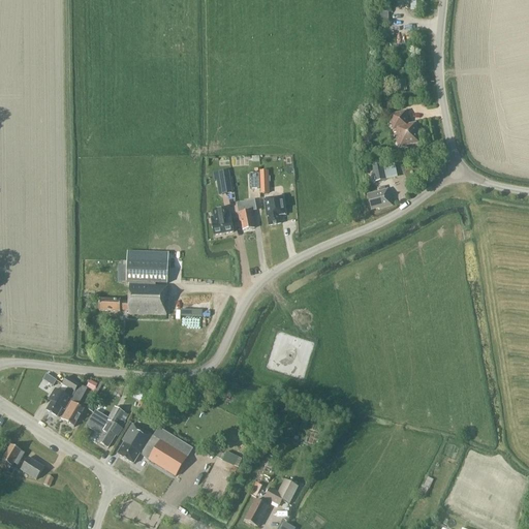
[(389,13),(391,13),(390,0),(375,0),(376,13),(377,13),(377,24),(389,24),(389,13)]
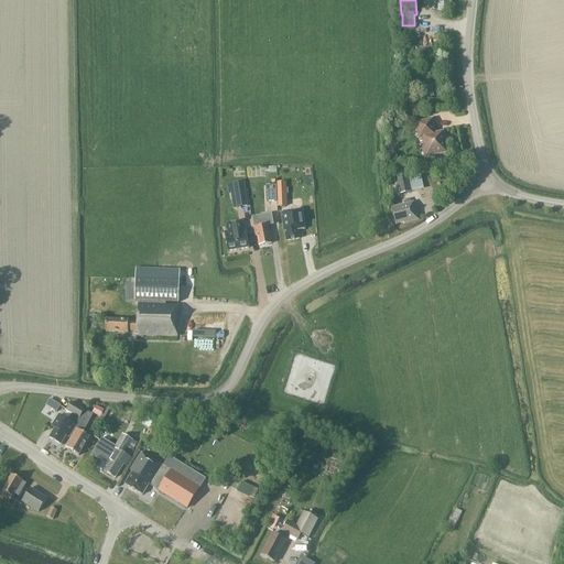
[(432,86),(419,88),(420,99),(434,97),(432,86)]
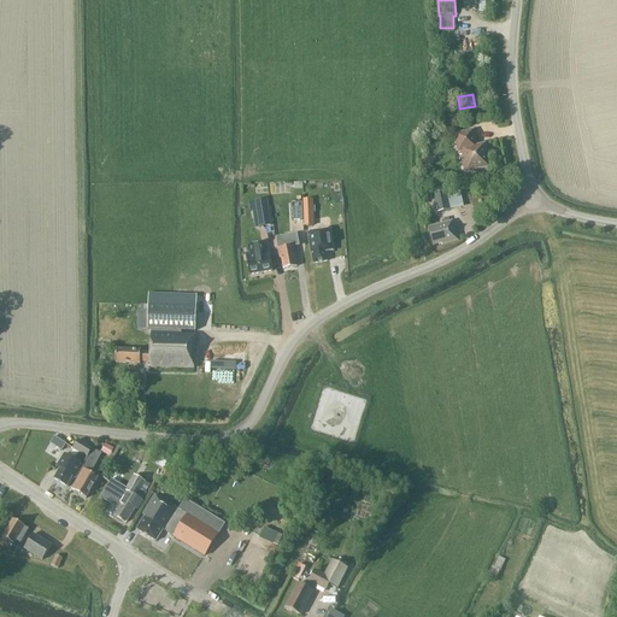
[(475,146),(474,141),(475,141),(472,131),(454,134),(458,152),(462,152),(464,164),(463,164),(464,174),(474,172),(474,170),(488,168),(483,145),(475,146)]
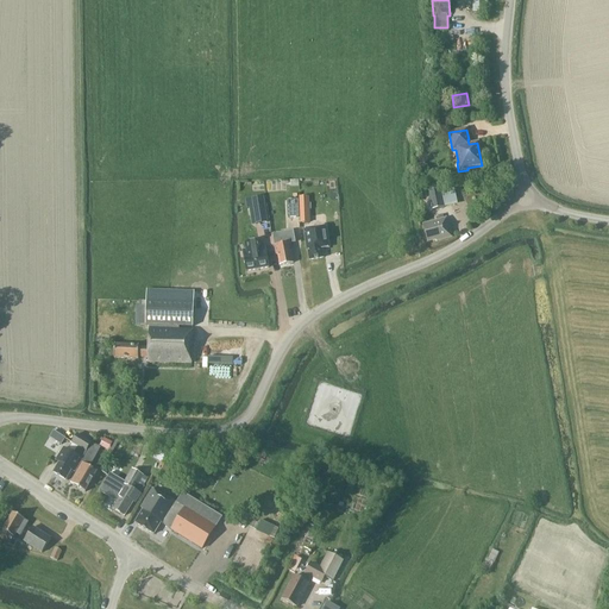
[(433,211),(444,208),(440,188),(428,190),(433,211)]
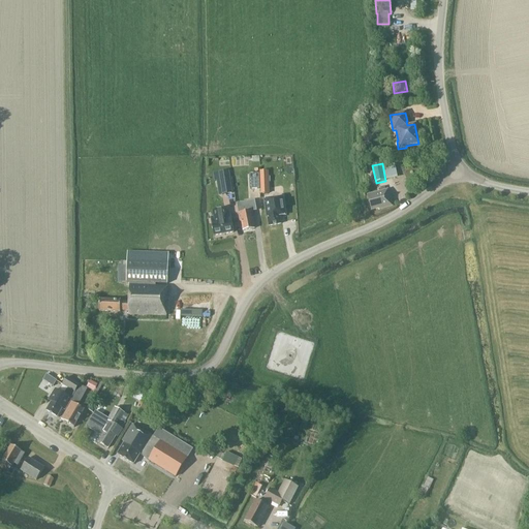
[(213,174),(214,182),(219,181),(221,195),(232,193),(228,170),(213,174)]
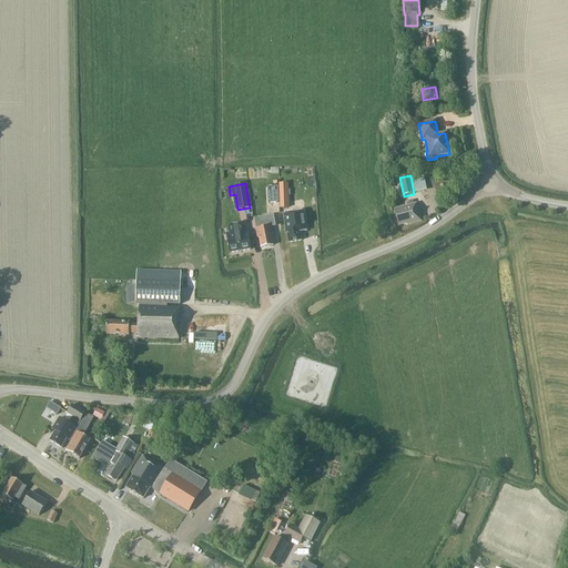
[(277,188),(267,188),(267,203),(279,203),(277,188)]
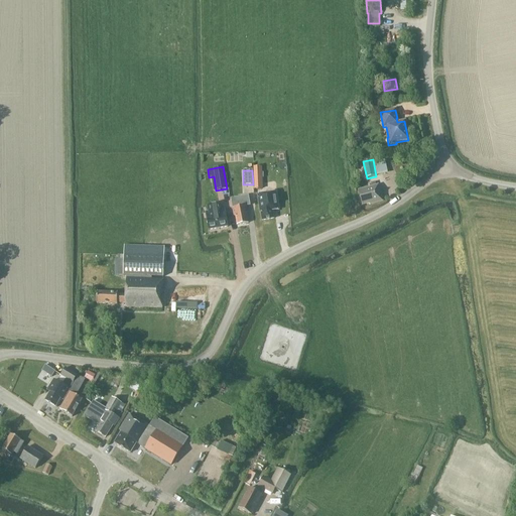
[(254,189),(261,188),(260,172),(253,173),(254,189)]
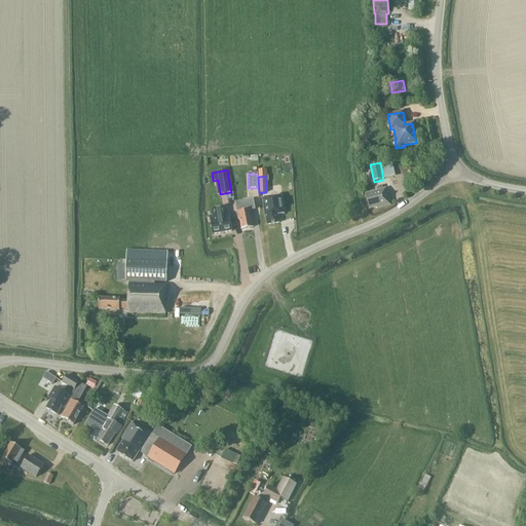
[(377,209),(389,205),(385,189),(365,195),(369,208),(376,205),(377,209)]
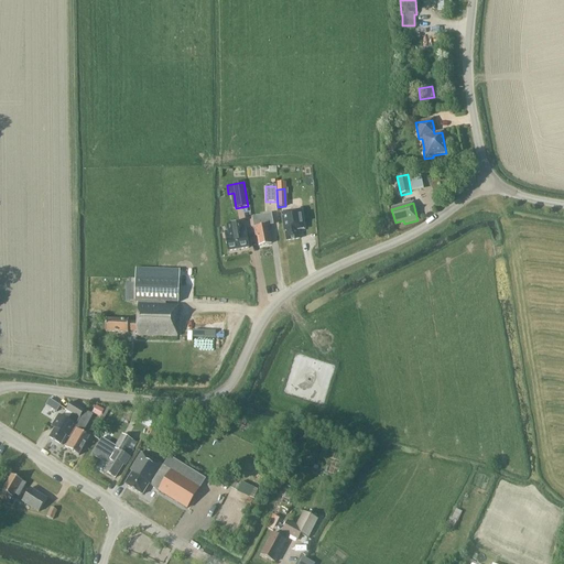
[(301,210),(281,214),(284,232),(285,241),(300,239),(297,231),(304,230),(301,210)]
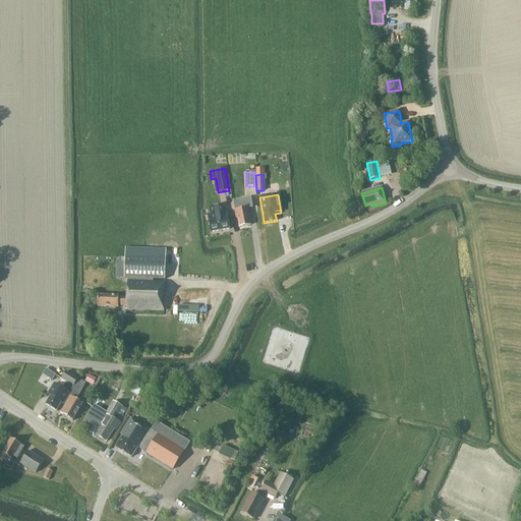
[(250,225),(247,209),(252,208),(250,197),(232,200),(236,219),(237,219),(238,227),(250,225)]
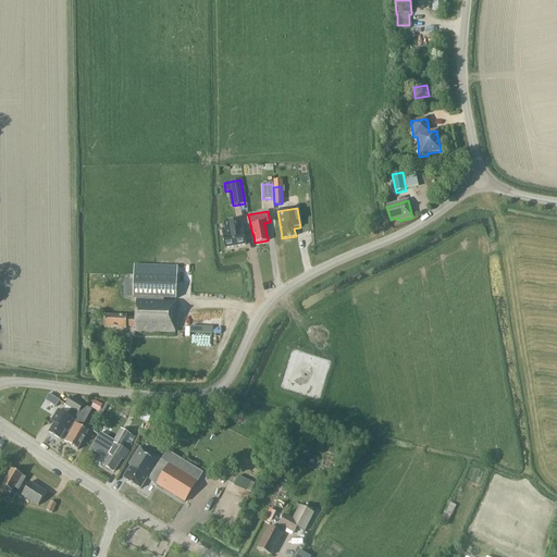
[(238,226),(237,221),(224,223),(225,229),(221,230),(222,235),(222,236),(224,248),(245,245),(243,232),(242,225),(238,226)]
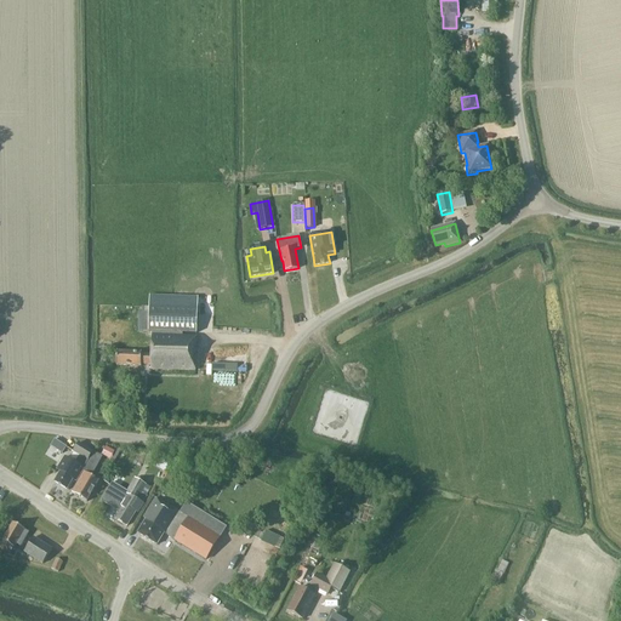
[(197,334),(198,309),(198,297),(149,296),(148,307),(148,331),(154,332),(182,332),(197,334)]
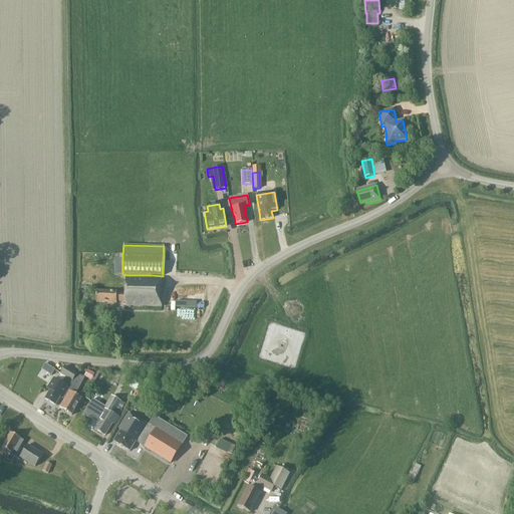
[(116,292),(96,292),(96,302),(116,303),(116,302),(124,302),(124,305),(162,307),(163,279),(151,278),(151,275),(127,275),(127,278),(125,277),(125,287),(124,293),(124,294),(116,293),(116,292)]
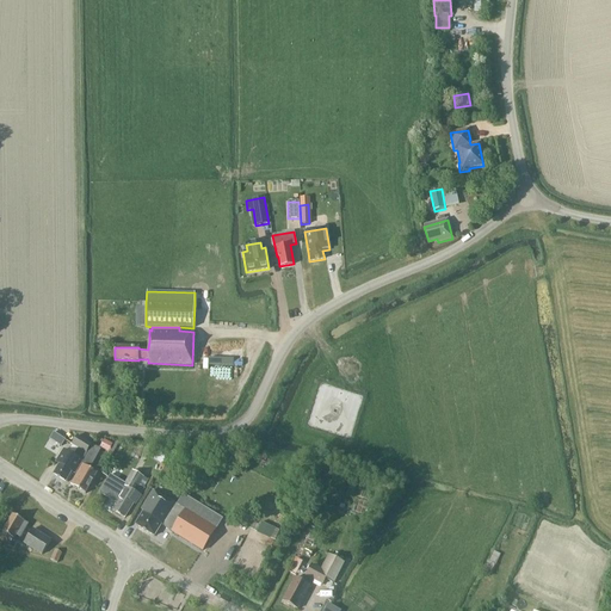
[(211,374),(235,374),(235,359),(213,358),(211,374)]
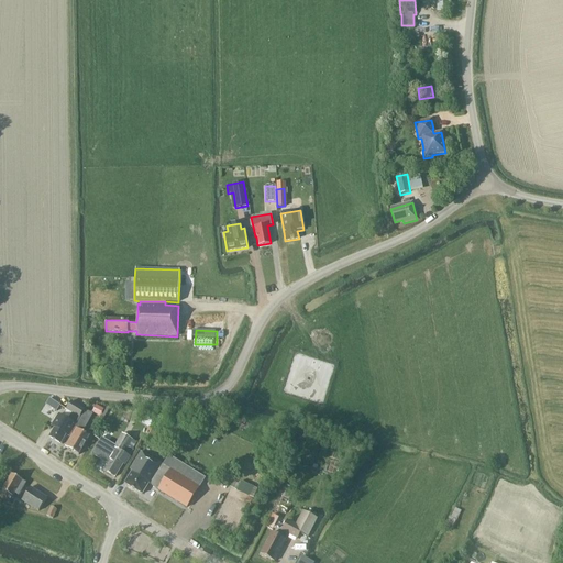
[(76,426),(85,409),(70,401),(66,409),(72,412),(67,420),(58,415),(53,424),(56,426),(50,437),(61,444),(66,433),(69,435),(75,428),(76,426)]
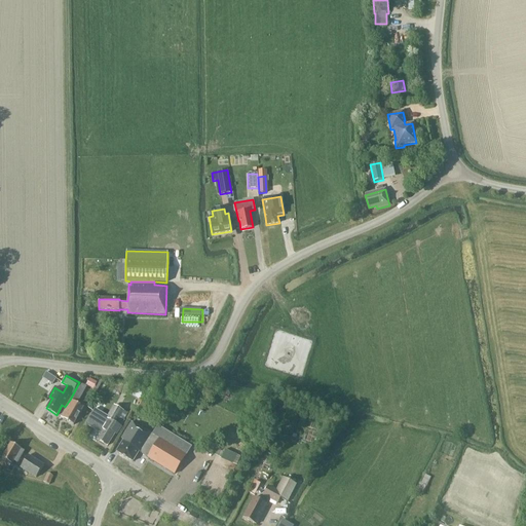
[(94,389),(97,382),(89,379),(85,385),(94,389)]
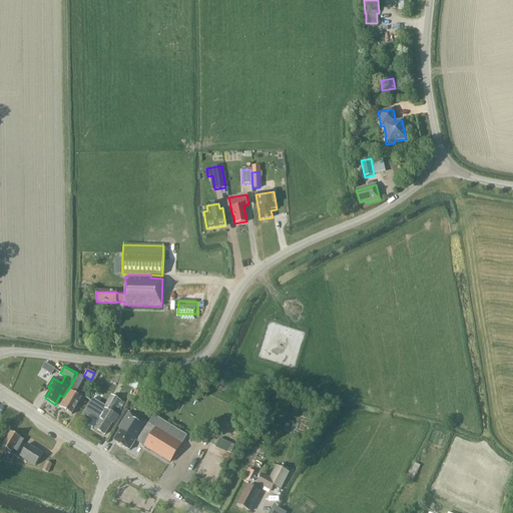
[(69,388),(68,390),(69,390),(59,407),(61,408),(61,409),(71,415),(81,398),(75,394),(84,378),(77,373),(69,388)]
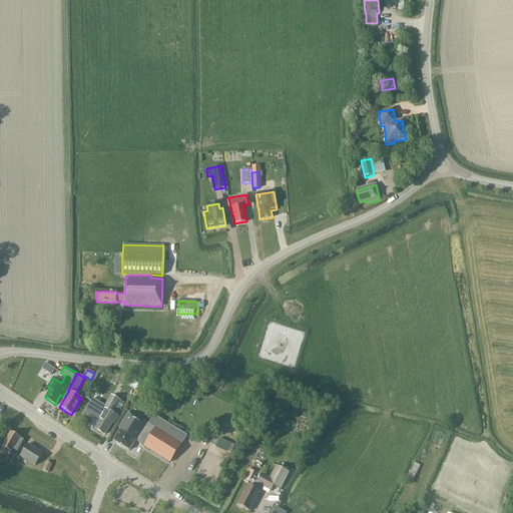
[(136,404),(142,393),(135,389),(129,400),(136,404)]
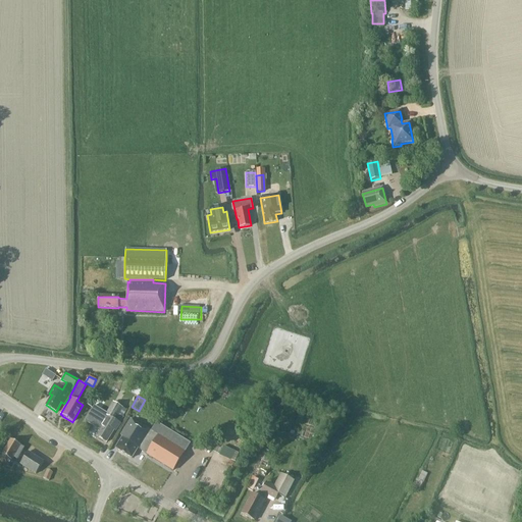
[(94,435),(95,432),(107,409),(93,401),(84,416),(86,417),(81,427),(94,435)]
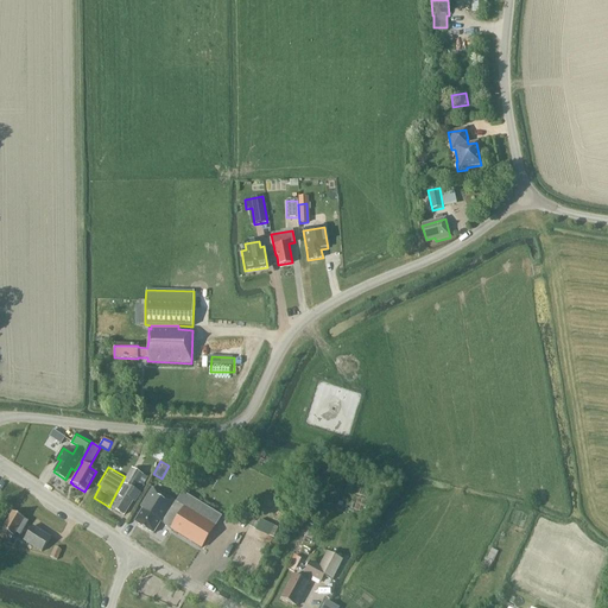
[(134,502),(140,493),(144,486),(141,485),(146,477),(131,468),(119,489),(120,491),(111,508),(124,515),(132,501),(134,502)]
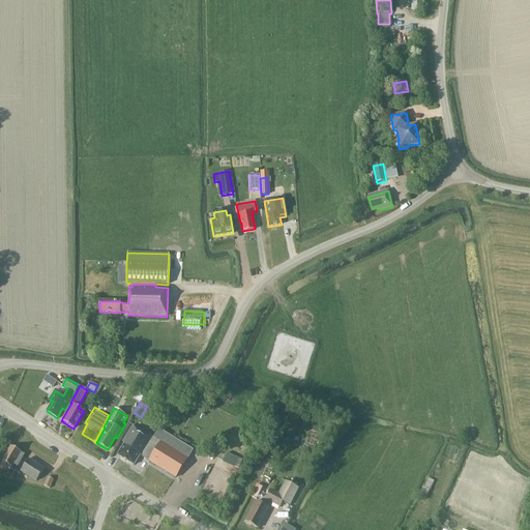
[(117,455),(134,465),(140,455),(142,457),(144,453),(152,459),(150,462),(175,477),(187,459),(162,443),(160,445),(152,440),(153,438),(133,425),(122,442),(124,444),(117,455)]
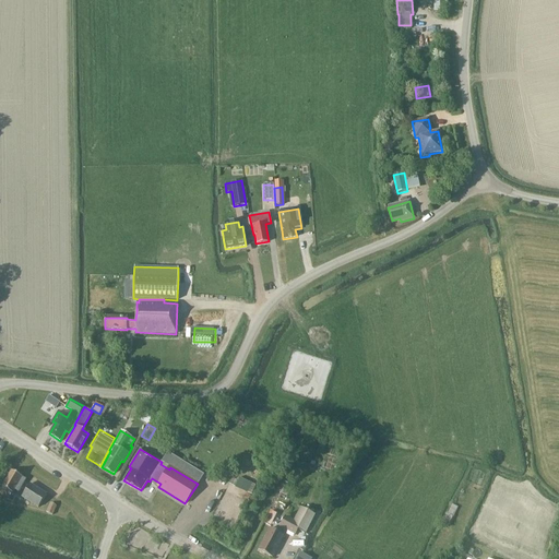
[(19,492),(25,479),(21,477),(22,476),(10,470),(0,487),(0,498),(1,497),(9,500),(12,502),(16,495),(13,492),(14,490),(19,492)]
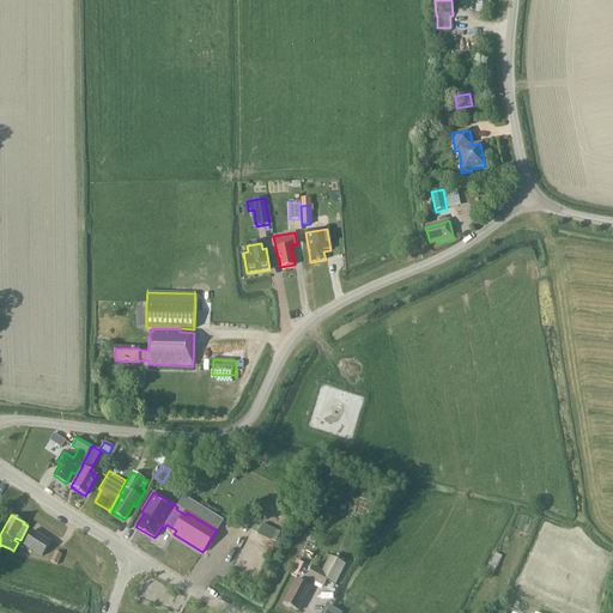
[(271,541),(275,530),(262,525),(258,535),(271,541)]
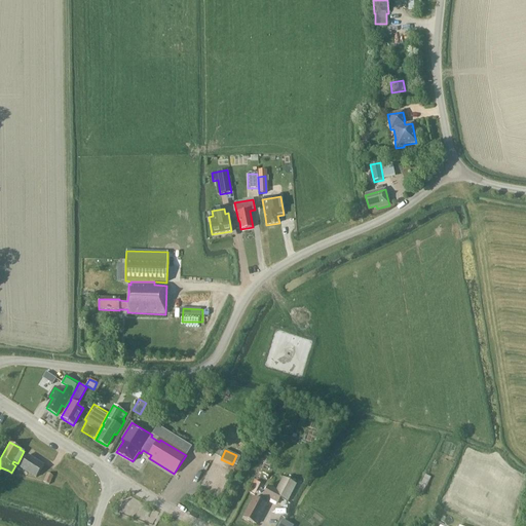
[(36,478),(43,465),(28,455),(20,467),(36,478)]
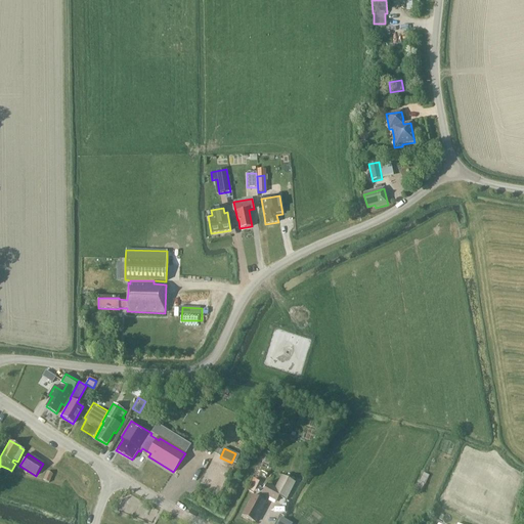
[(48,483),(52,475),(47,472),(43,480),(48,483)]
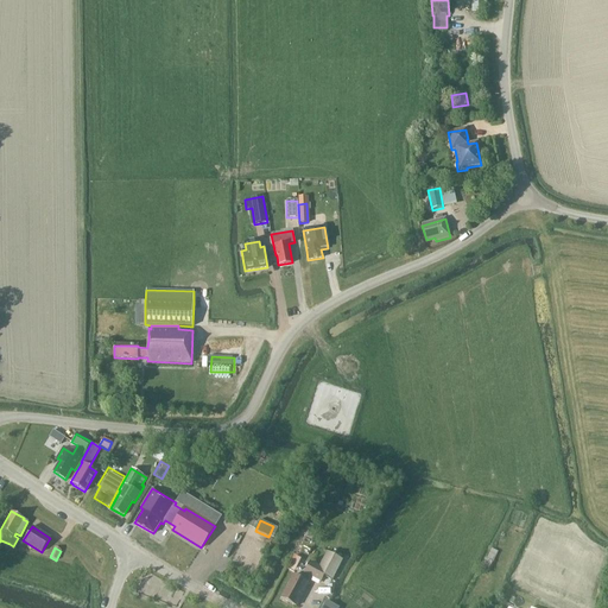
[(333,581),(343,561),(327,552),(318,567),(310,562),(301,580),(293,576),(282,599),(296,607),(309,583),(308,583),(311,577),(321,582),(324,577),(333,581)]
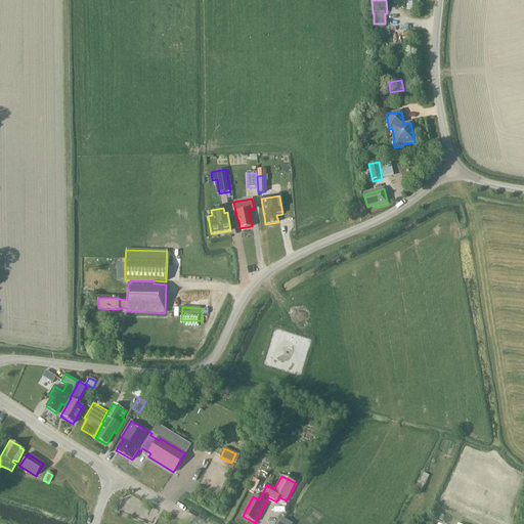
[(421,494),(425,485),(419,482),(413,491),(421,494)]
